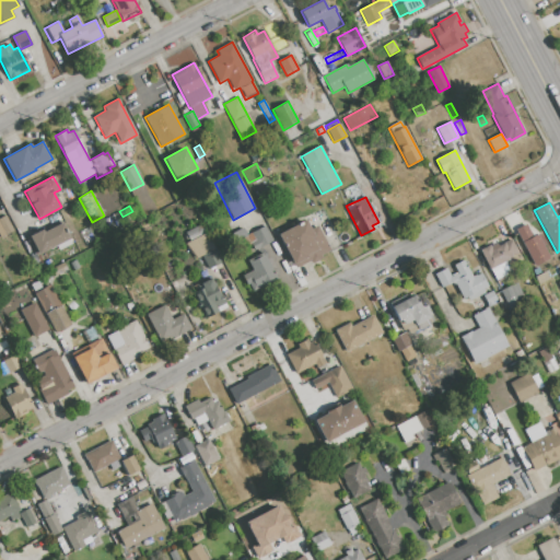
[(0,217),(6,214),(14,231),(0,237),(0,217)]
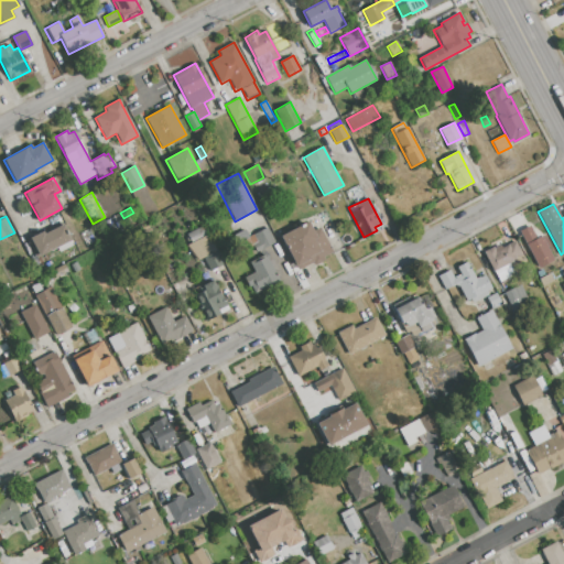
[(280,236),(307,221),(313,231),(320,228),(332,252),(323,257),(325,260),(314,266),(312,262),(297,270),(280,236)]
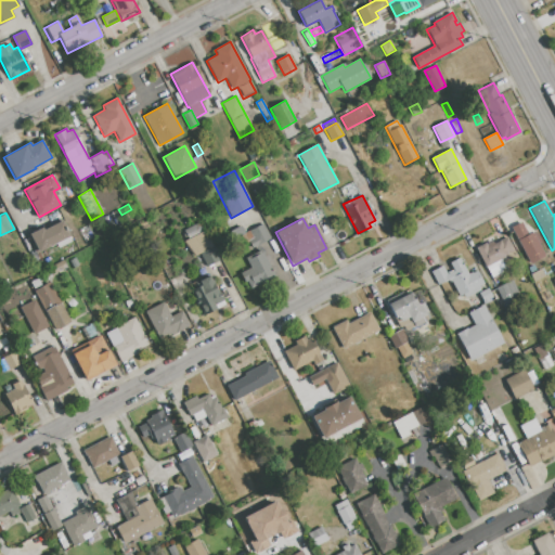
[(69,236),(37,253),(28,235),(60,219),(69,236)]
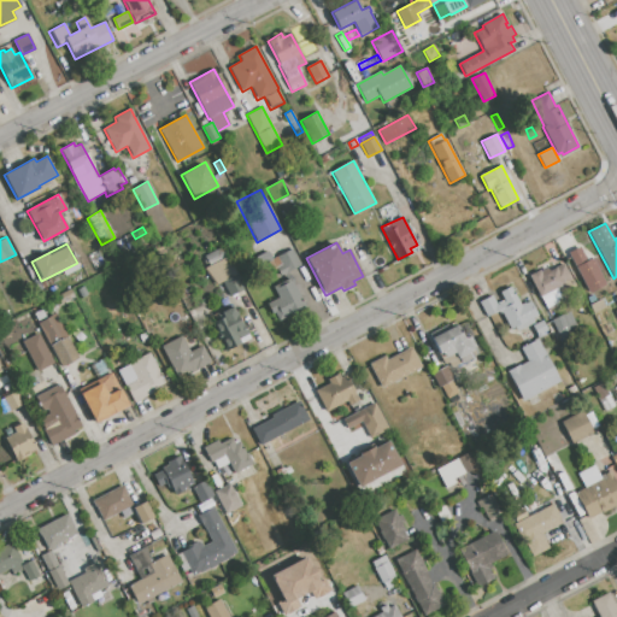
[(222,247),(227,256),(210,265),(205,257),(222,247)]
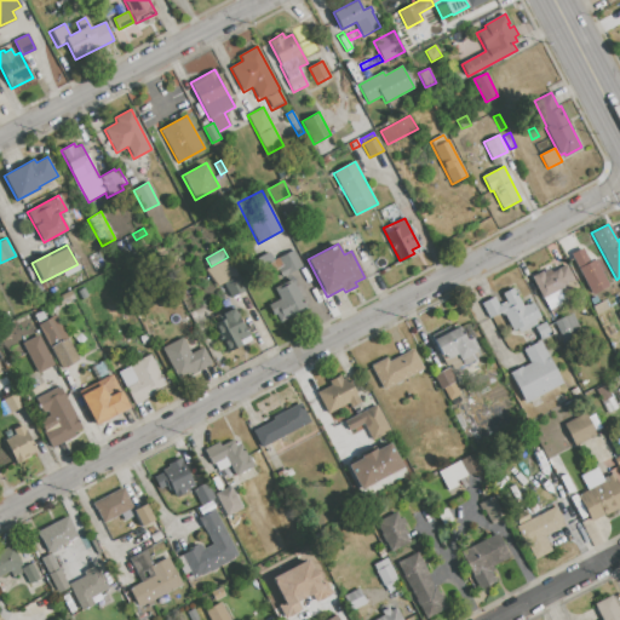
[(293,251),(302,267),(281,276),(279,270),(269,275),(264,265),(270,262),(293,251)]
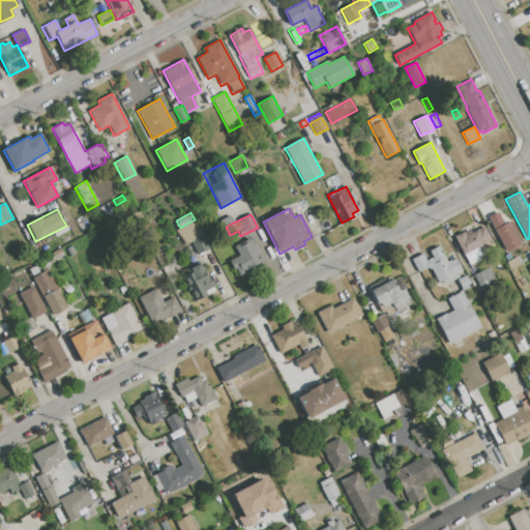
[(203,236),(192,242),(183,246),(175,232),(195,221),(203,236)]
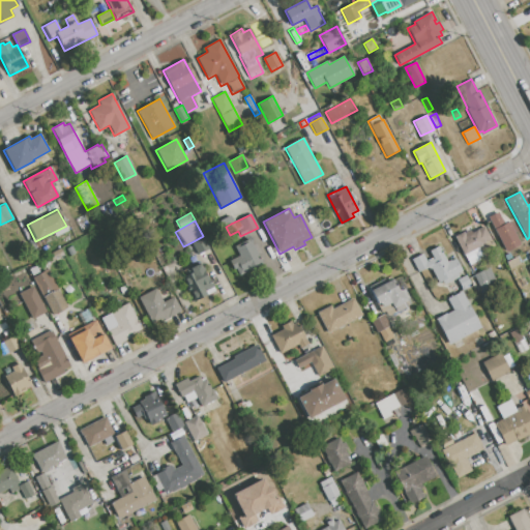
[(468,265),(454,236),(463,232),(464,233),(470,230),(471,233),(484,227),(492,241),(478,247),(482,258),(468,265)]
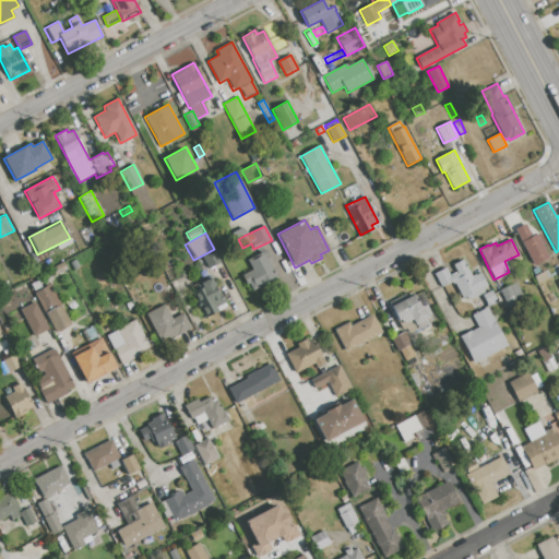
[(214,249),(221,261),(209,268),(202,256),(214,249)]
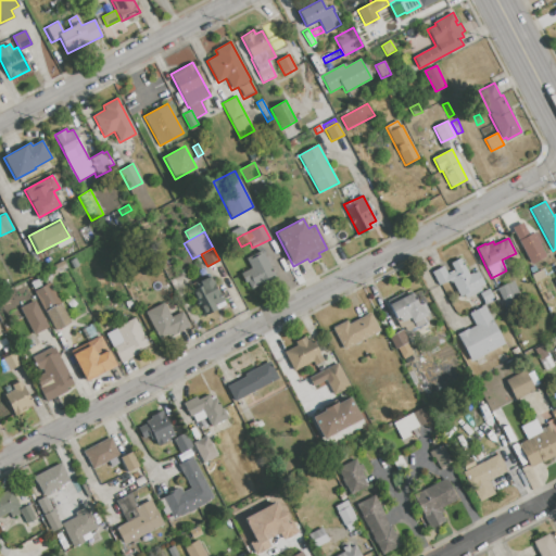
[(275,277),(251,289),(248,282),(245,283),(240,274),(250,268),(245,258),(262,251),(275,277)]
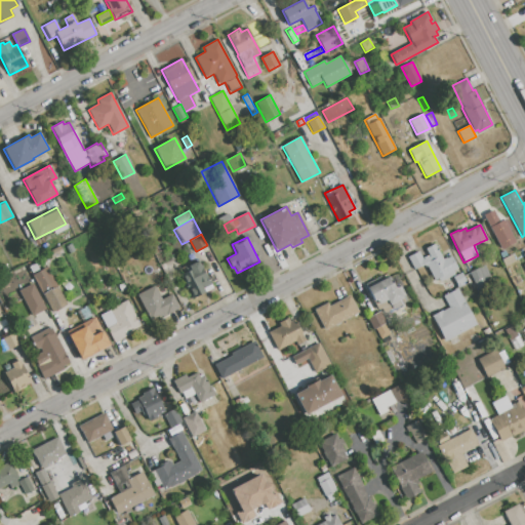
[(506,249),(500,252),(495,243),(501,240),(506,249)]
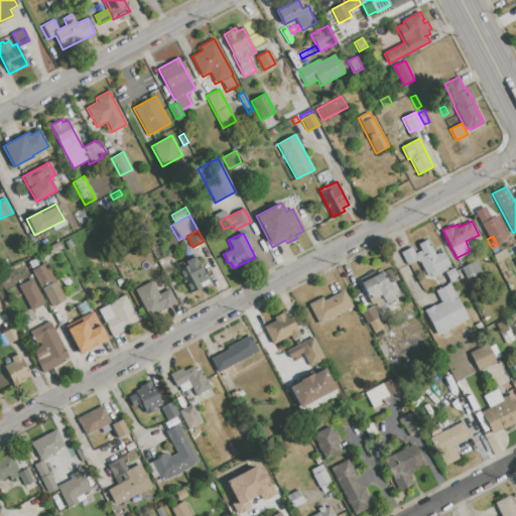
[(448,264),(427,275),(418,258),(406,265),(400,253),(411,248),(415,255),(421,252),(417,244),(427,240),(435,255),(442,251),(448,264)]
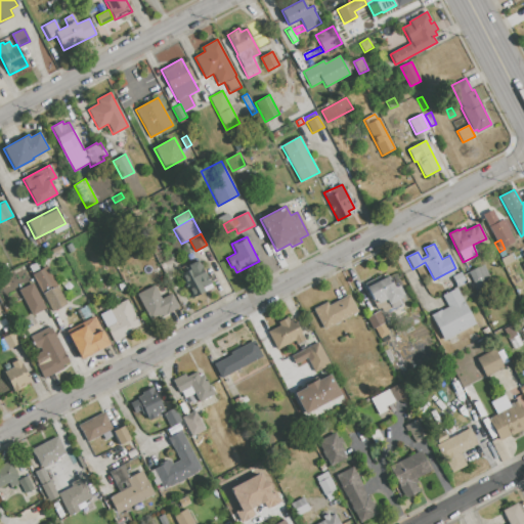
[(39,246),(43,254),(37,257),(33,249),(39,246)]
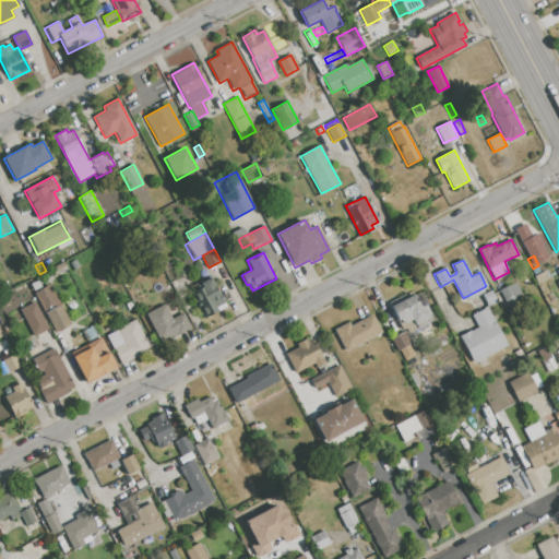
[(63,262),(68,269),(49,280),(45,272),(63,262)]
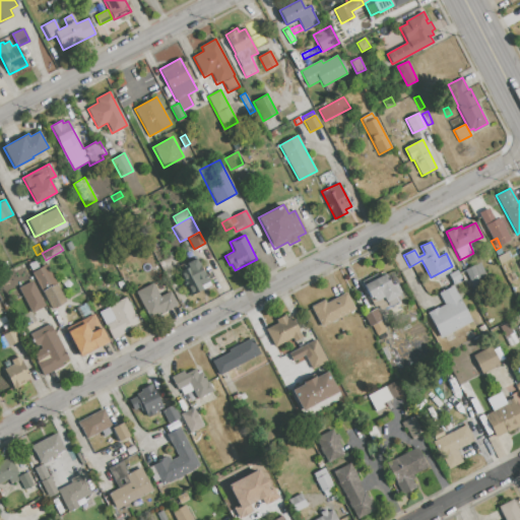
[(507,252),(510,258),(500,264),(497,258),(507,252)]
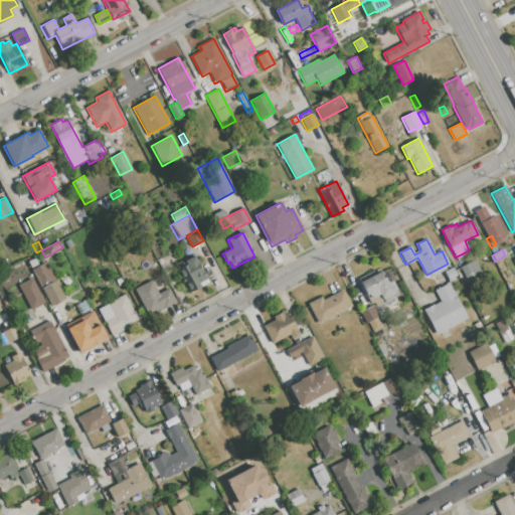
[(208,282),(185,295),(173,271),(185,265),(184,262),(194,255),(208,282)]
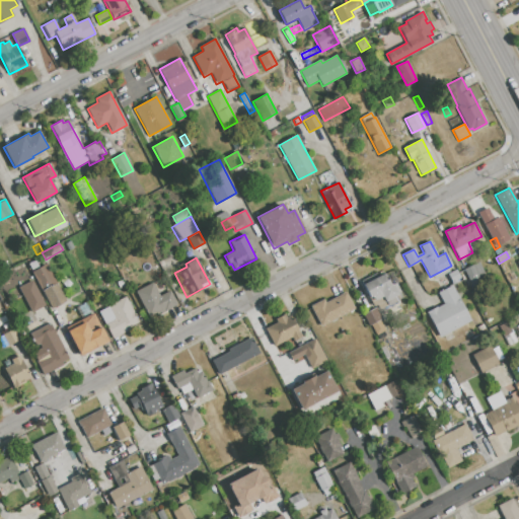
[(28,264),(35,261),(39,267),(31,270),(28,264)]
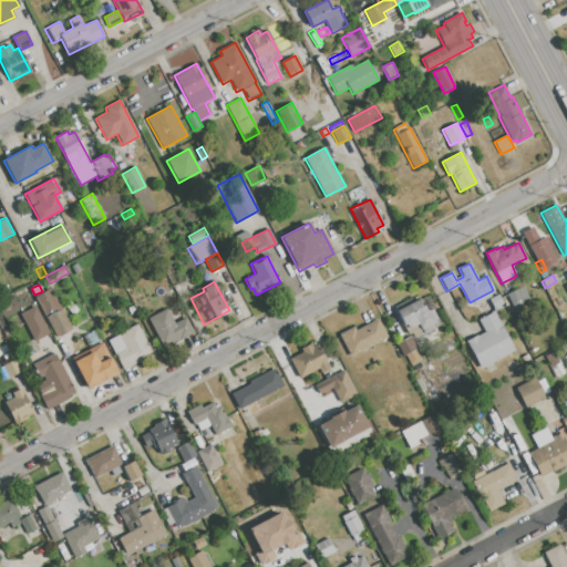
[(553,287),(556,292),(549,296),(547,290),(553,287)]
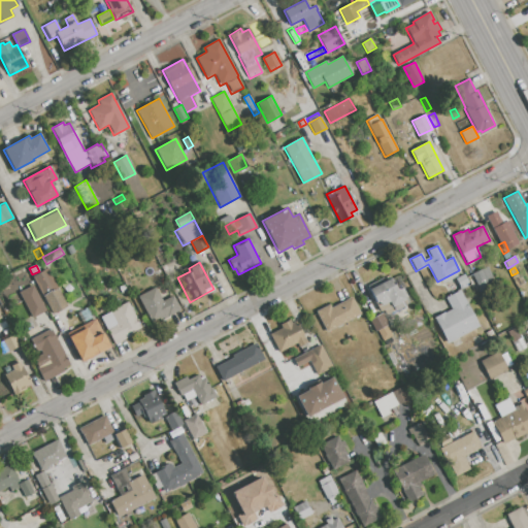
[(471,273),(481,268),(492,290),(482,295),(471,273)]
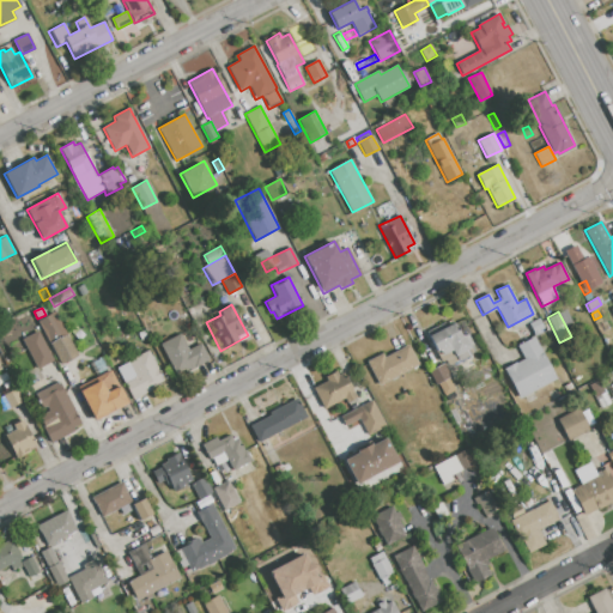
[(77,356),(61,364),(37,321),(50,315),(62,337),(66,335),(77,356)]
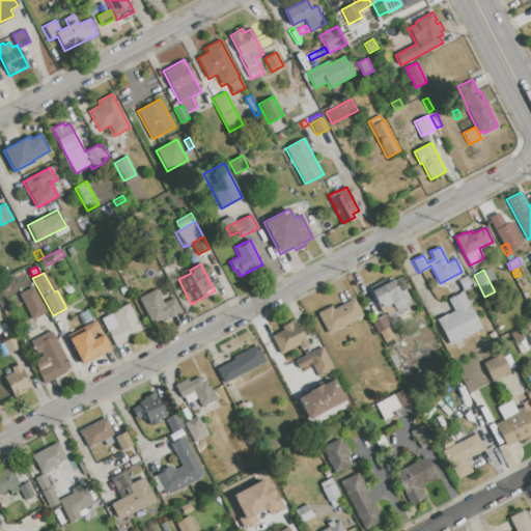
[(457,280),(466,275),(471,285),(463,289),(457,280)]
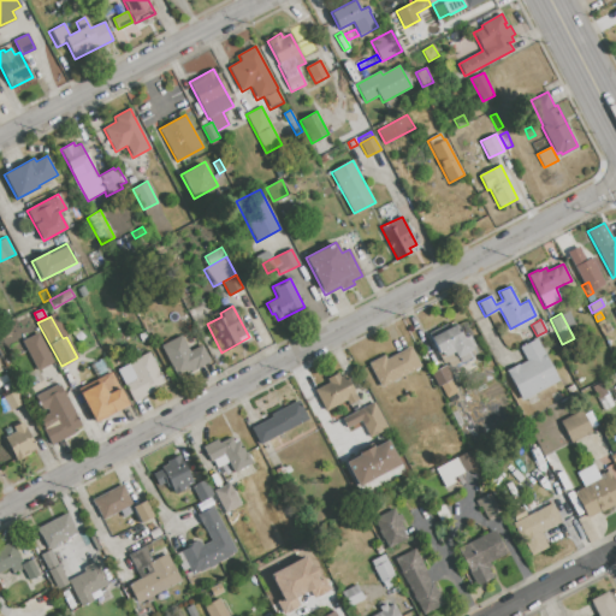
[(428,333),(446,324),(449,327),(456,324),(463,338),(469,336),(475,349),(456,359),(454,353),(444,357),(442,353),(439,354),(428,333)]
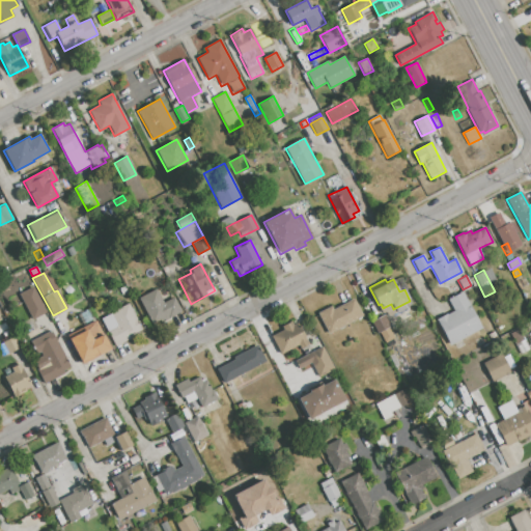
[(19,294),(32,286),(46,312),(33,319),(19,294)]
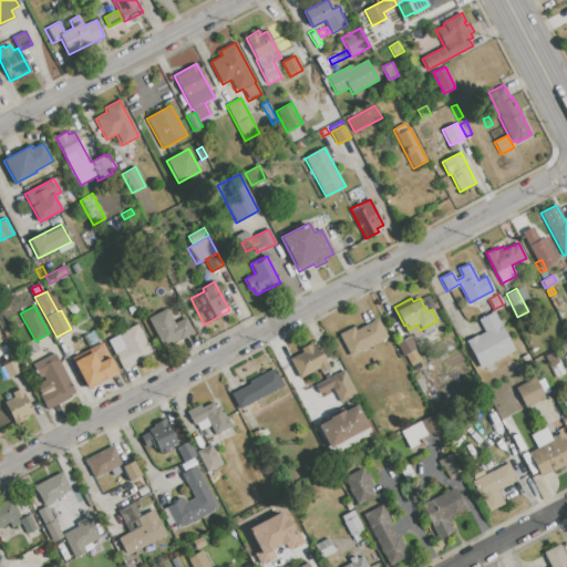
[(193,332),(172,344),(171,341),(162,347),(147,319),(166,309),(174,323),(185,318),(193,332)]
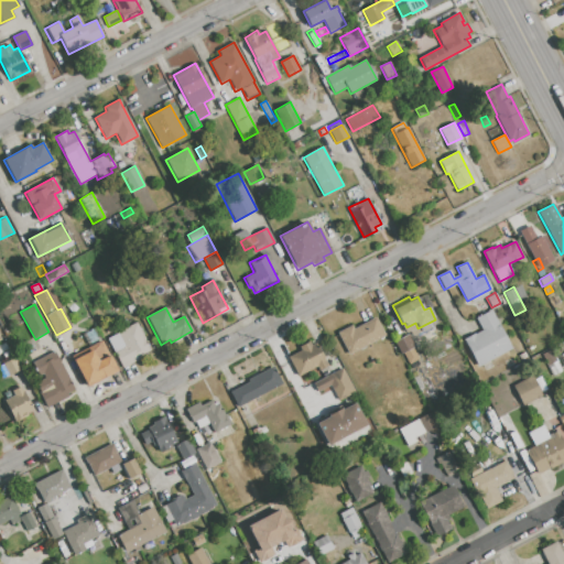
[(477,367),(463,339),(481,331),(476,317),(491,310),(511,349),(477,367)]
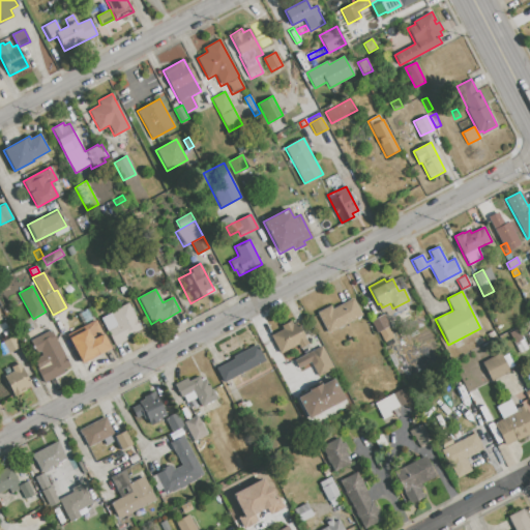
[(362,316),(328,334),(317,314),(330,305),(332,310),(353,298),(362,316)]
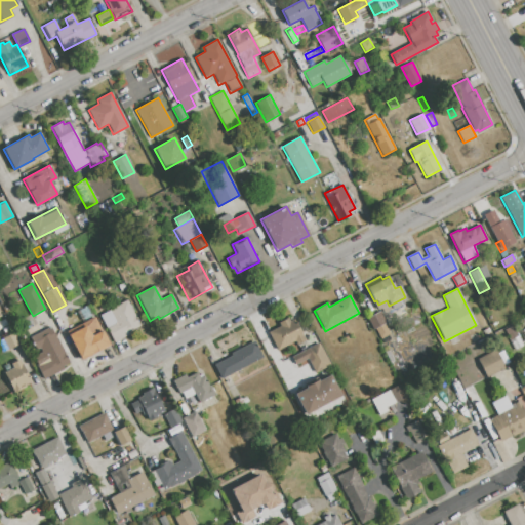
[(114,342),(106,327),(113,323),(107,311),(127,299),(142,327),(114,342)]
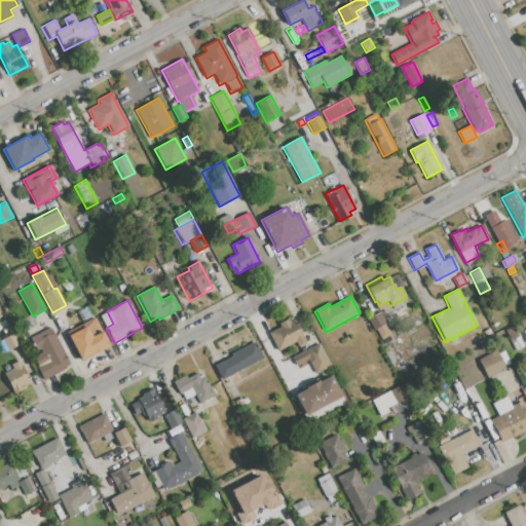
[(77,312),(89,305),(95,315),(82,322),(77,312)]
